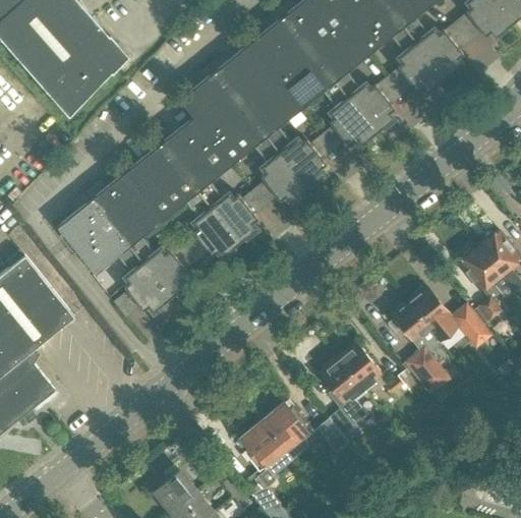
[(0,0),(0,18),(20,0),(0,0)]
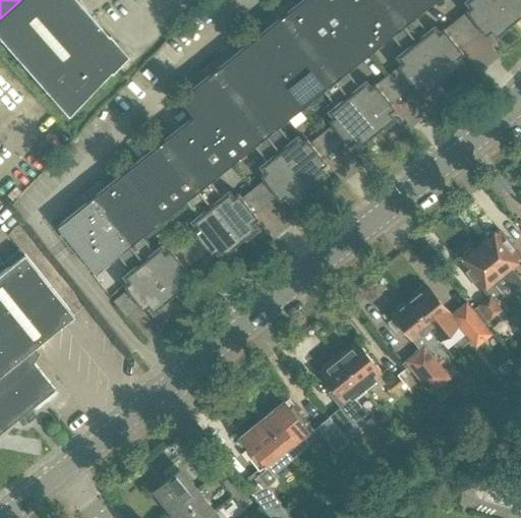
[(75,0),(20,0),(0,18),(0,40),(68,118),(126,58),(75,0)]
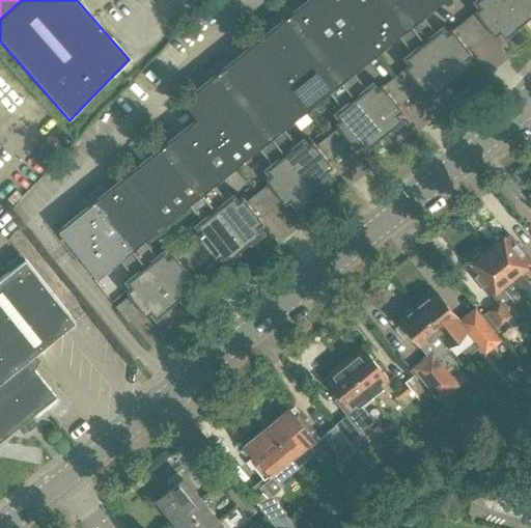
[(354,75),(375,57),(328,0),(311,0),(301,9),(296,3),(289,8),(272,23),(276,29),(252,48),(306,113),(329,94),(342,111),(336,115),(341,121),(335,126),(355,150),(361,145),(365,151),(401,122),(396,117),(402,112),(383,88),(376,92),(372,87),(366,91),(354,75)]
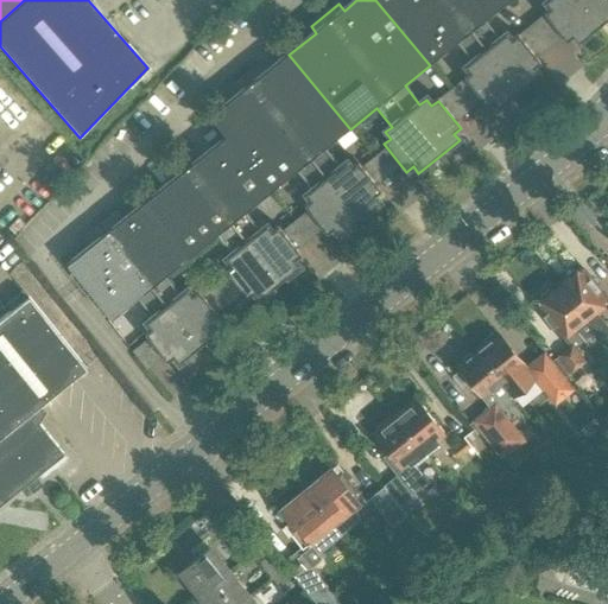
[(485,21),(511,1),(510,0),(375,0),(430,65),(456,44),(472,63),(466,68),(470,75),(463,80),(486,108),(493,103),(498,109),(539,76),(534,70),(540,64),(518,37),(512,42),(506,36),(500,40),(485,21)]
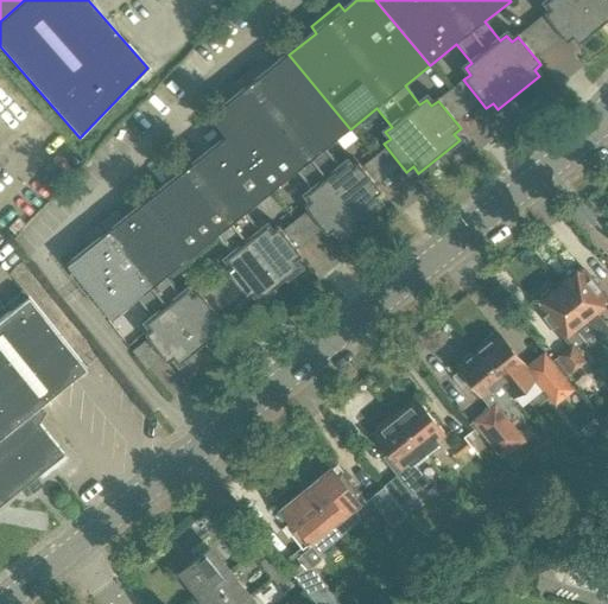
[(607,0),(510,0),(511,1),(511,0),(550,0),(545,4),(550,11),(544,16),(567,44),(572,39),(578,45),(607,20),(607,0)]
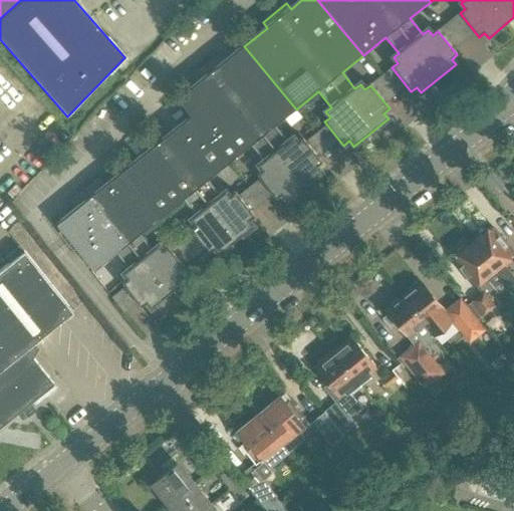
[(274,126),(296,109),(244,46),(224,63),(219,57),(201,71),(195,76),(200,82),(177,100),(191,117),(229,163),(251,146),(263,162),(258,166),(262,172),(257,176),(276,200),(281,195),(286,201),(320,173),(316,168),(321,163),(303,140),(297,144),(293,139),(287,143),(274,126)]
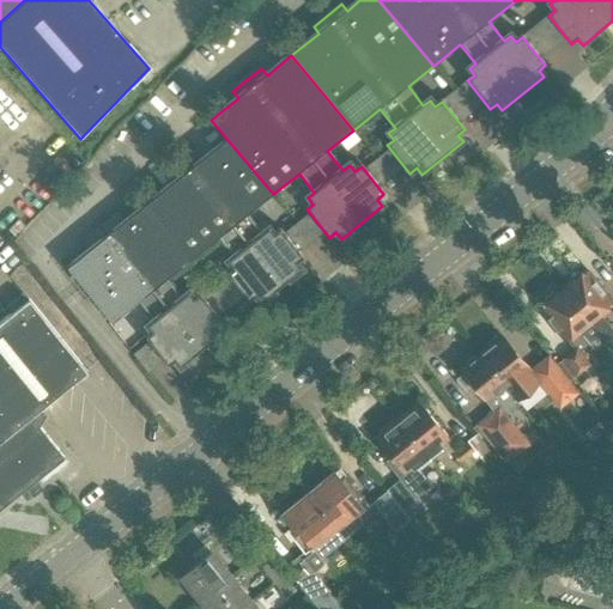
[(247,215),(273,194),(228,140),(202,160),(198,153),(169,176),(174,183),(145,206),(189,262),(218,238),(234,257),(228,262),(232,269),(226,274),(249,303),(255,297),(260,304),(302,270),(297,265),(303,259),(280,231),(274,236),(268,230),(262,235),(247,215)]
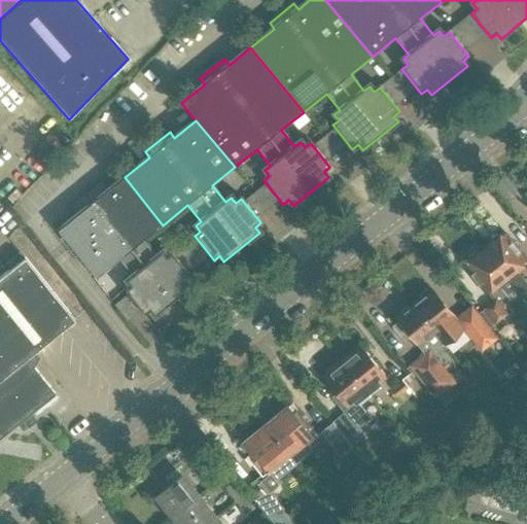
[(163,225),(125,177),(105,194),(100,187),(75,207),(80,213),(58,232),(96,279),(118,260),(132,277),(126,281),(131,287),(125,291),(144,316),(150,311),(154,317),(190,288),(185,283),(191,278),(172,254),(166,258),(162,253),(155,257),(143,241),(163,225)]
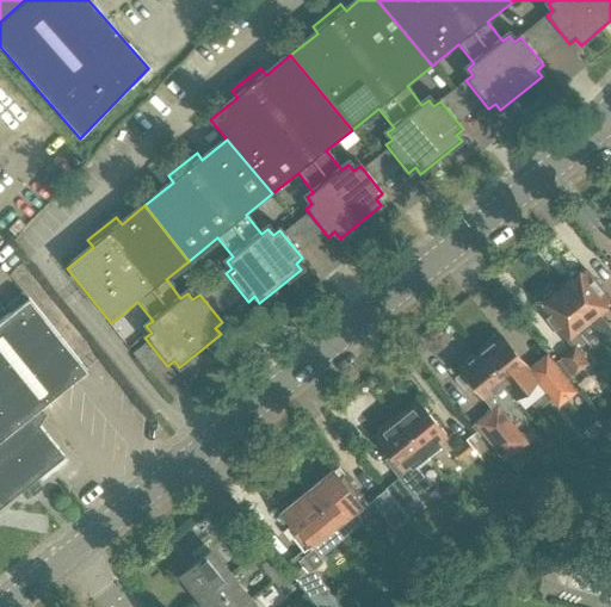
[(606,344),(610,339),(610,330),(602,320),(597,314),(609,304),(584,273),(562,291),(592,327),(606,344)]
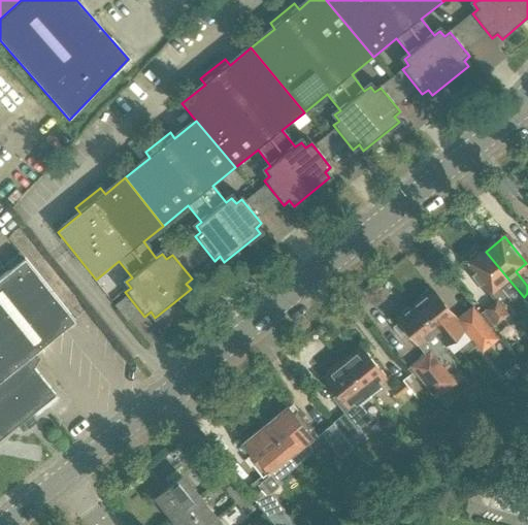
[(524,297),(512,283),(486,252),(465,267),(487,295),(497,287),(501,291),(507,298),(517,292),(522,298),(524,297)]
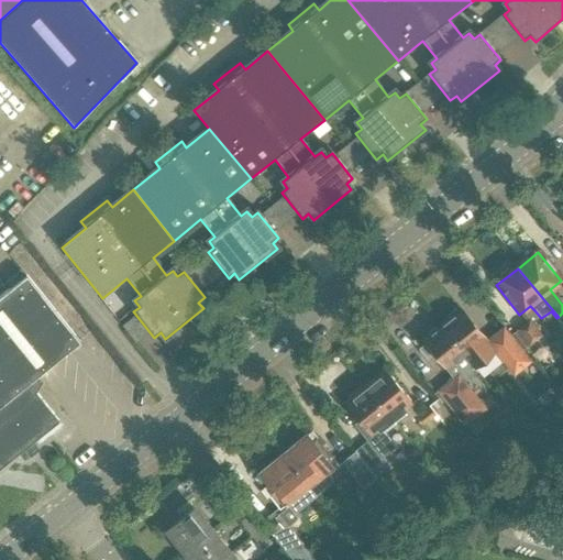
[(0,471),(59,424),(31,388),(29,385),(80,344),(26,277),(0,298),(0,471)]
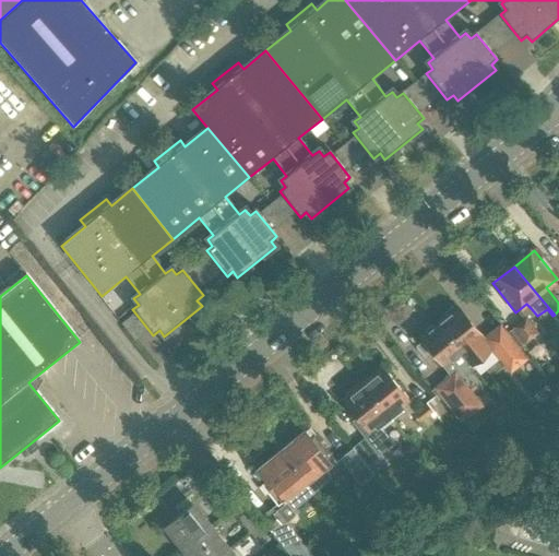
[(445,316),(448,319),(438,327),(460,354),(471,367),(490,352),(482,341),(483,340),(459,310),(455,312),(453,309),(445,316)]
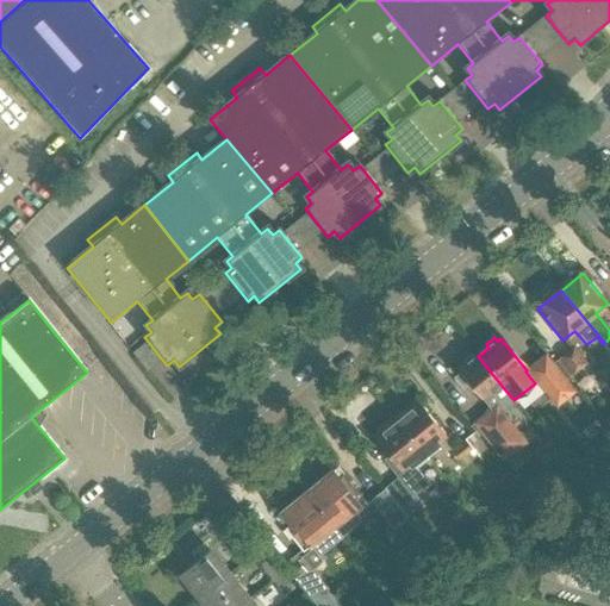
[(574,378),(587,366),(573,349),(560,360),(574,378)]
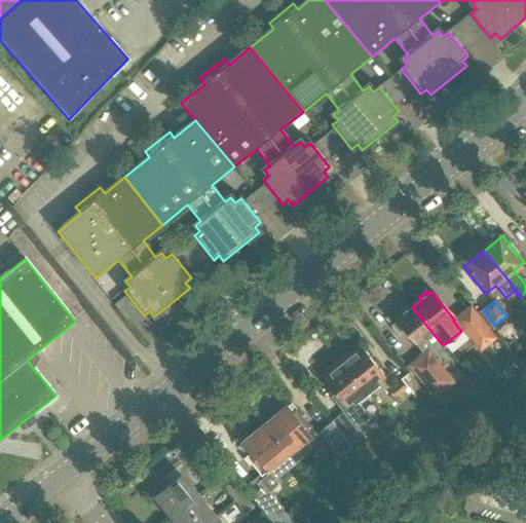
[(454,383),(435,358),(446,349),(433,333),(412,307),(410,308),(406,308),(401,312),(401,316),(397,320),(399,323),(391,329),(399,337),(406,332),(424,355),(409,367),(435,400),(454,383)]
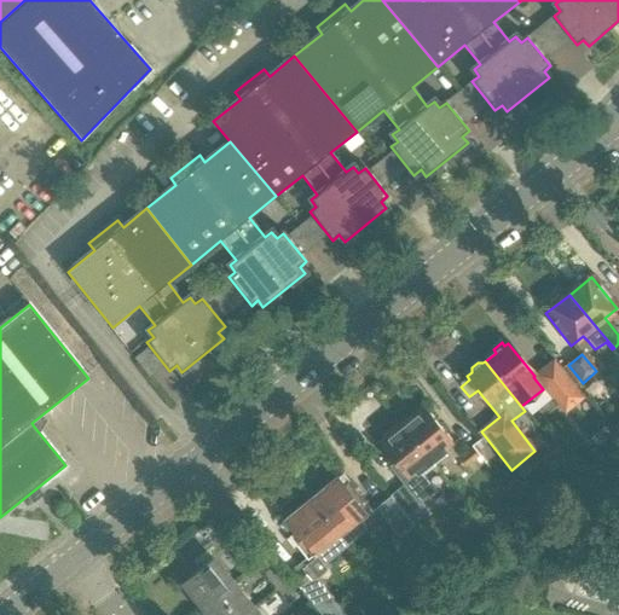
[(584,400),(554,361),(534,376),(533,377),(543,389),(565,416),(584,400)]
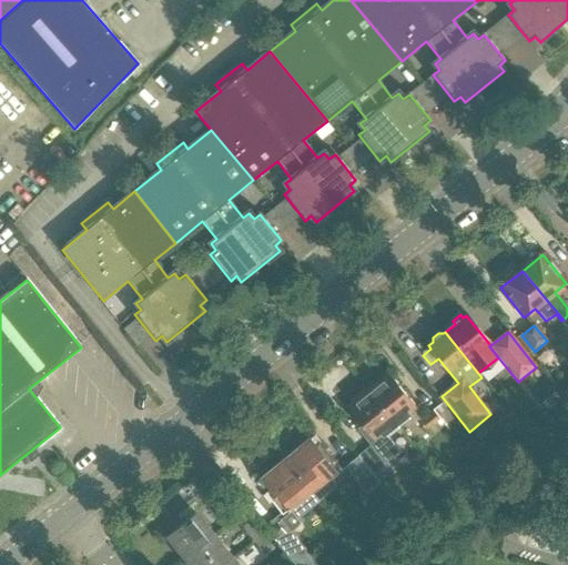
[(369,393),(399,429),(411,420),(408,417),(417,411),(391,376),(369,393)]
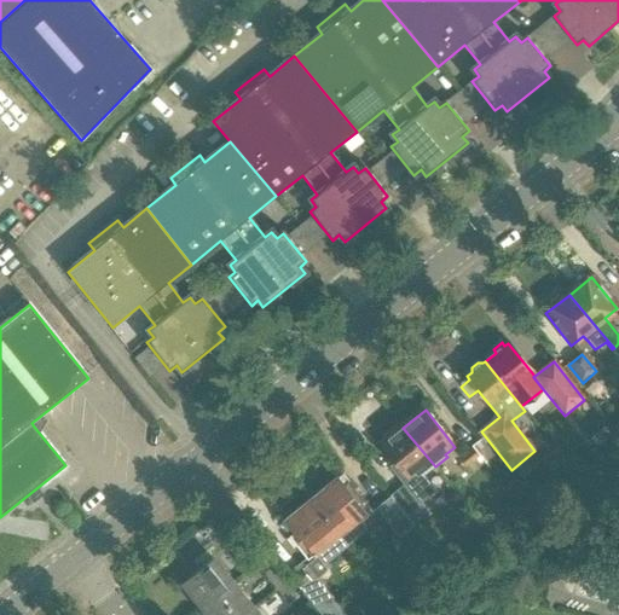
[(391,498),(415,527),(429,515),(421,505),(435,493),(422,477),(435,466),(403,428),(381,446),(394,463),(388,469),(404,487),(391,498)]
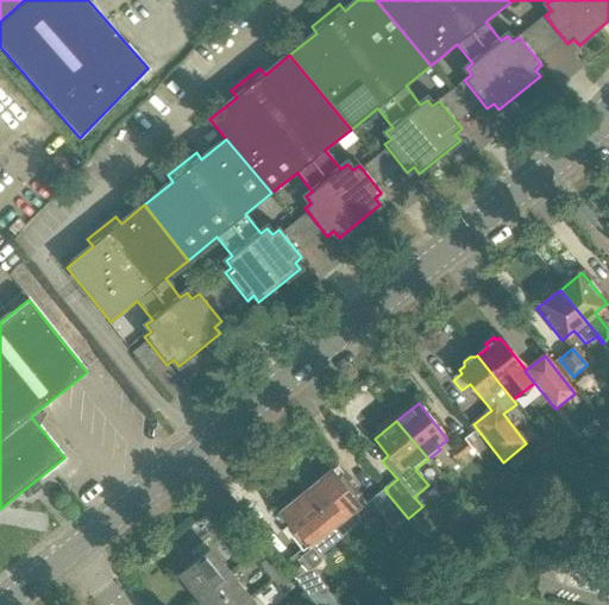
[(473,435),(450,453),(462,468),(478,457),(482,461),(489,457),(473,435)]
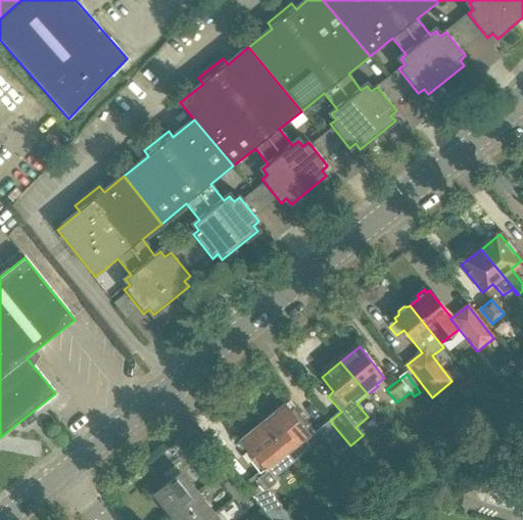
[(430,416),(434,412),(434,407),(431,404),(425,404),(422,407),(422,412),(425,416),(430,416)]
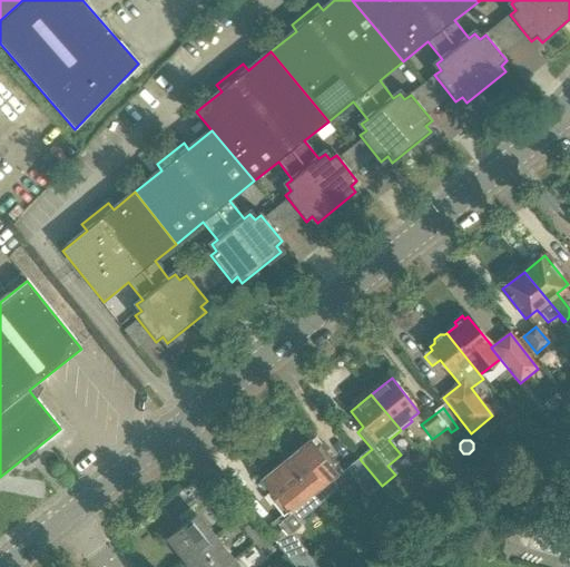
[(310,443),(286,462),(312,494),(321,504),(338,489),(333,484),(344,475),(324,450),(318,455),(310,443)]
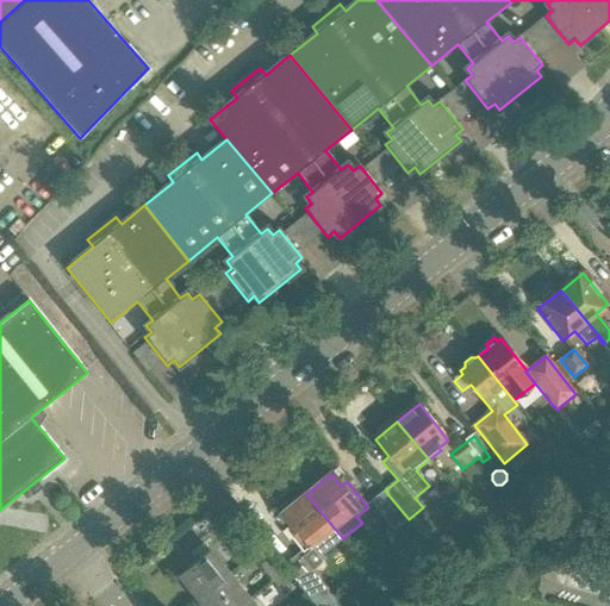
[(393,531),(409,519),(385,491),(371,503),(393,531)]
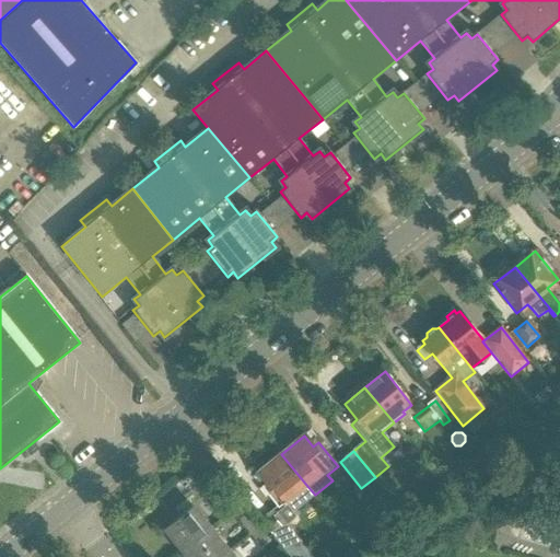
[(292,513),(315,495),(306,485),(281,454),(259,472),(269,483),(263,488),(281,511),(287,506),(292,513)]
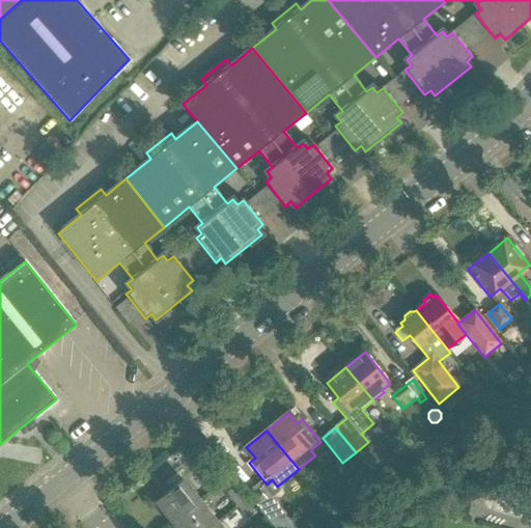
[(175,524),(200,503),(183,481),(158,501),(175,524)]
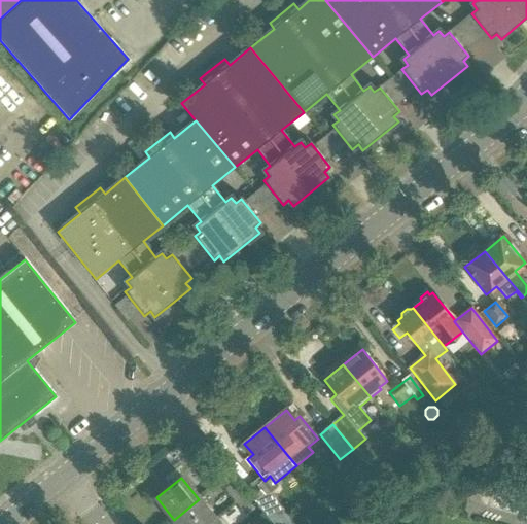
[(247,494),(271,523),(292,523),(259,483),(247,494)]
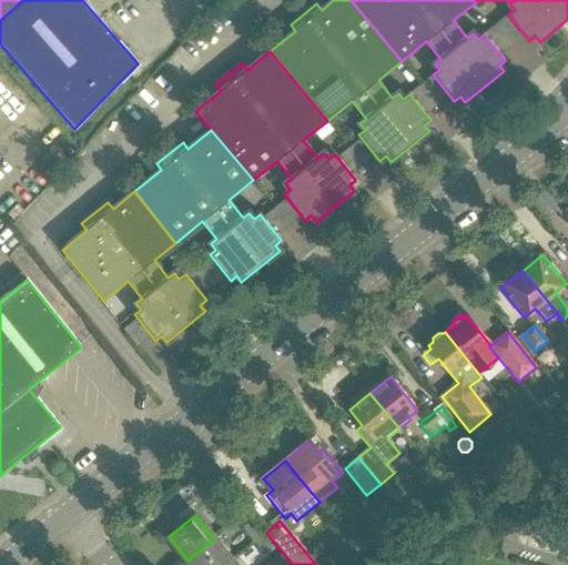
[(245,530),(255,543),(263,536),(252,524),(245,530)]
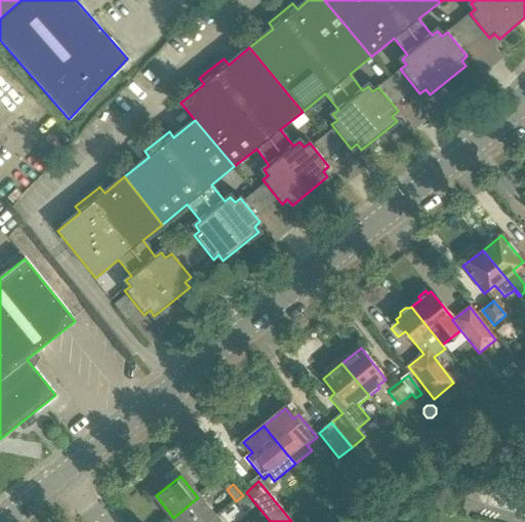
[(243,495),(236,502),(246,514),(253,509),(243,495)]
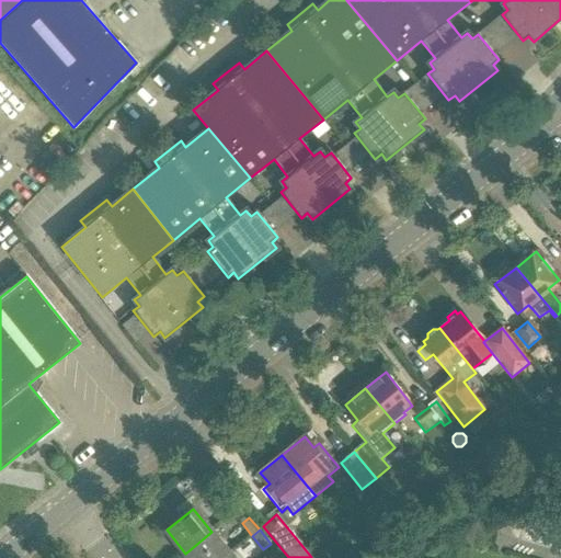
[(225,557),(229,554),(212,532),(185,554),(189,557),(225,557)]
